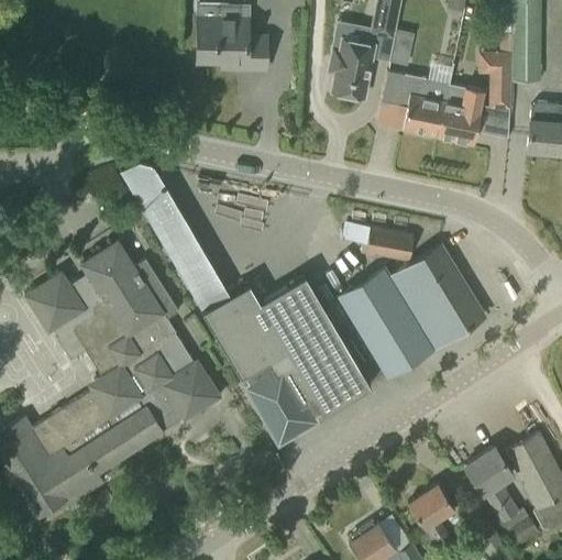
[(377,0),(371,34),(393,39),(399,0),(377,0)]
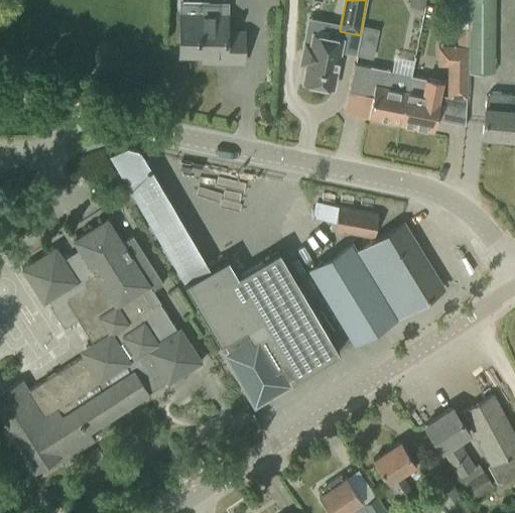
[(466,0),(466,47),(469,47),(469,74),(496,74),(495,0),(466,0)]
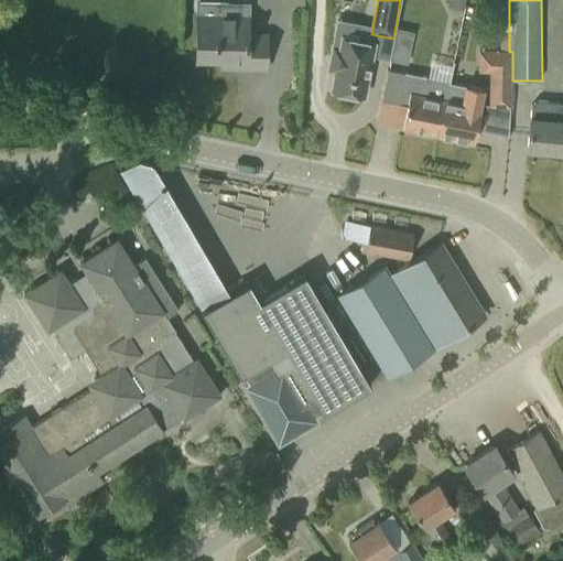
[(231,71),(267,72),(268,34),(248,33),(248,6),(198,4),(196,63),(233,64),(231,71)]
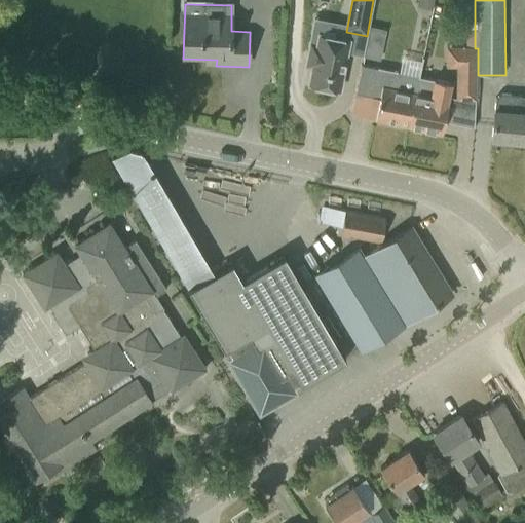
[(311,45),(306,68),(313,70),(309,86),(340,92),(350,42),(320,36),(317,47),(311,45)]
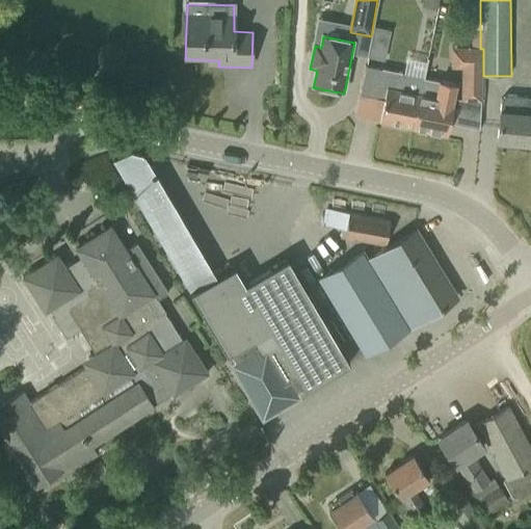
[(371,44),(368,58),(383,61),(387,47),(371,44)]
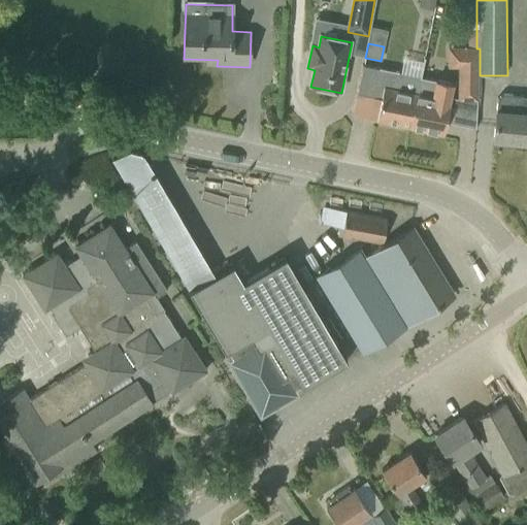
[(480,48),(476,48),(449,48),(449,69),(459,69),(459,101),(479,102),(479,75),(480,75),(480,48)]
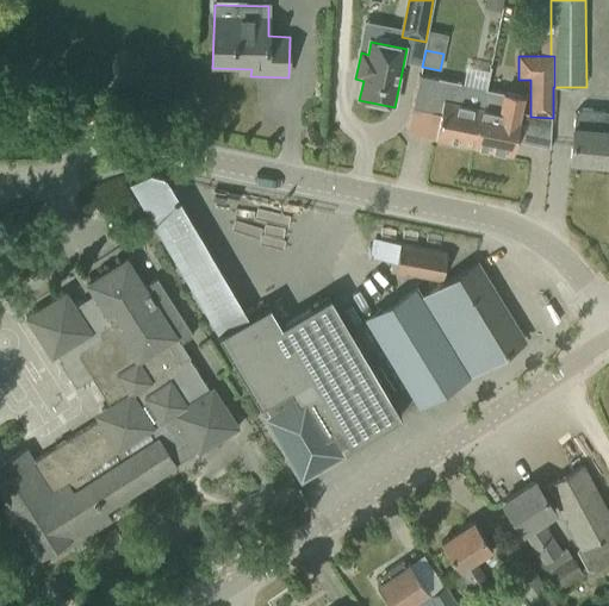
[(408,136),(474,149),(482,111),(485,91),(420,77),(408,136)]
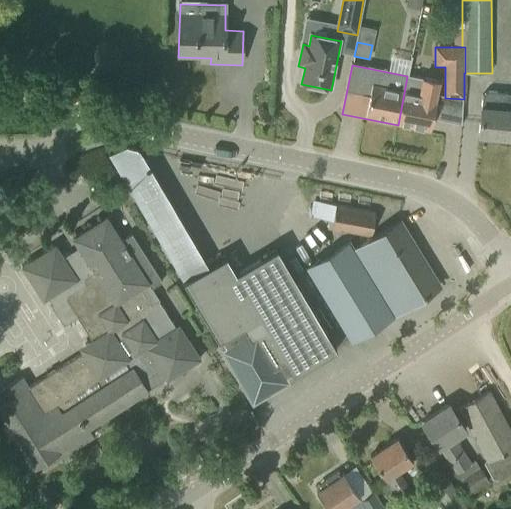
[(404,93),(398,125),(430,132),(440,83),(407,76),(404,93)]
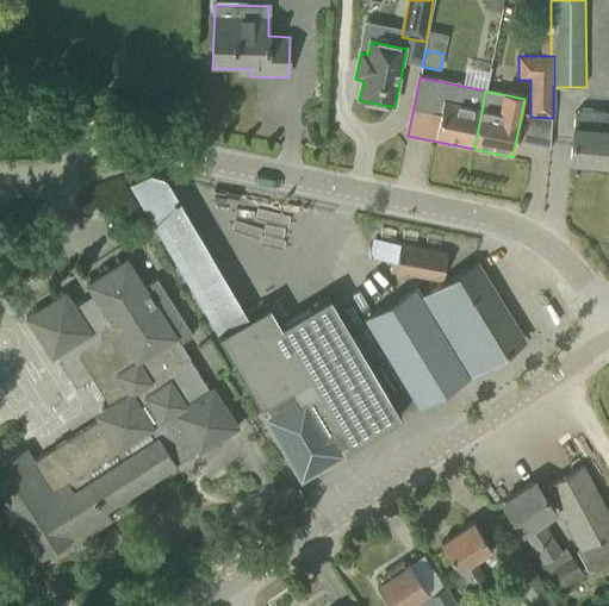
[(608,113),(582,111),(576,116),(571,163),(608,167),(608,113)]
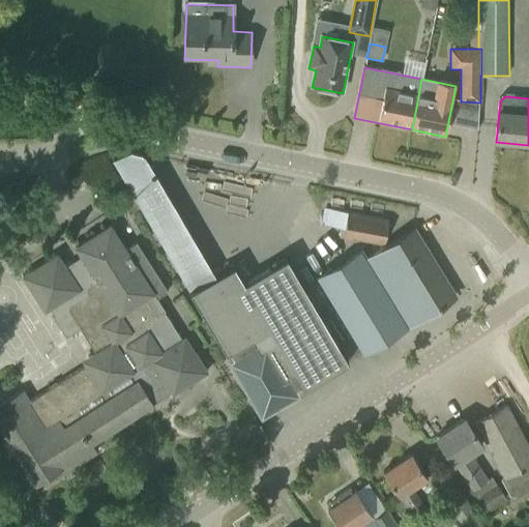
[(344,237),(345,238),(385,244),(389,222),(329,211),(326,227),(345,230),(344,237)]
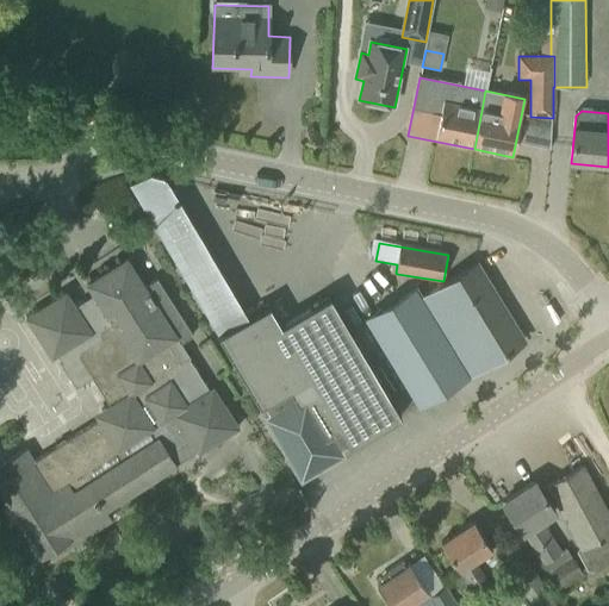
[(110,408),(111,408),(122,403),(137,406),(153,430),(175,416),(190,437),(190,439),(190,442),(200,457),(241,432),(225,408),(222,411),(190,361),(191,361),(182,348),(194,341),(157,281),(145,288),(128,261),(87,287),(94,297),(76,308),(67,294),(28,319),(53,360),(58,356),(63,363),(61,366),(76,391),(93,380),(110,408)]
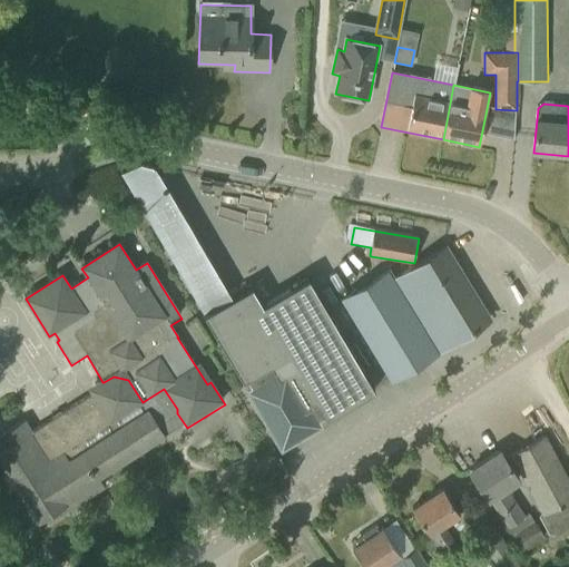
[(393,277),(389,271),(378,277),(361,250),(263,308),(253,289),(205,316),(244,383),(247,381),(252,389),(248,391),(282,448),(375,392),(374,390),(391,380),(392,382),(440,353),(393,277)]
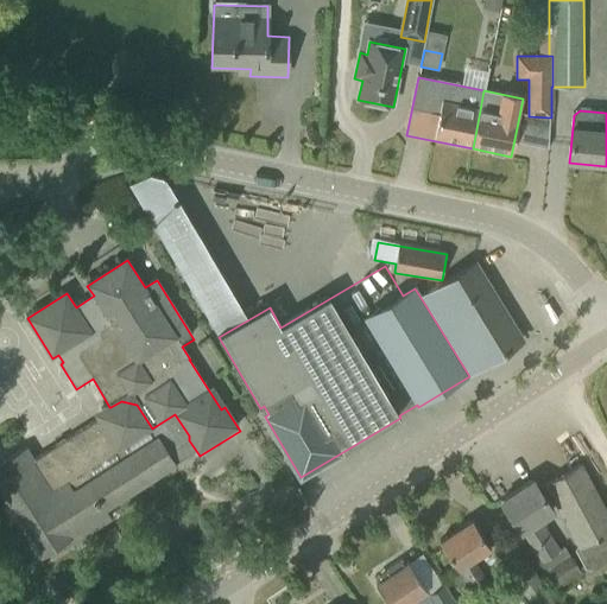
[(456,278),(454,275),(419,296),(469,376),(522,344),(487,287),(489,286),(476,266),(456,278)]
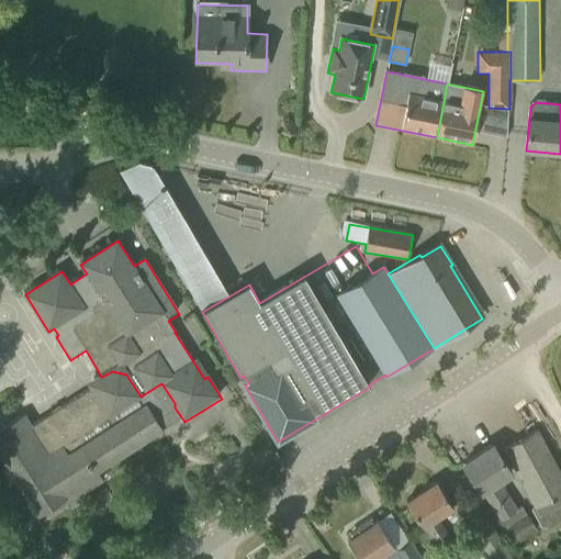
[(102,377),(101,377),(93,381),(92,390),(32,428),(24,416),(0,432),(0,433),(7,444),(0,448),(0,456),(31,505),(38,516),(64,501),(66,504),(103,481),(98,472),(164,431),(157,422),(172,412),(174,411),(174,410),(175,409),(175,407),(175,405),(175,403),(161,383),(141,397),(126,375),(112,371),(102,377)]
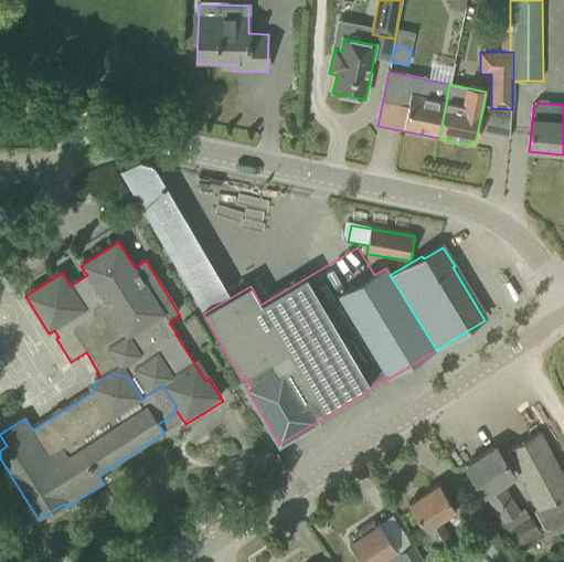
[(539,511),(535,513),(546,534),(563,525),(563,477),(540,434),(507,453),(539,511)]
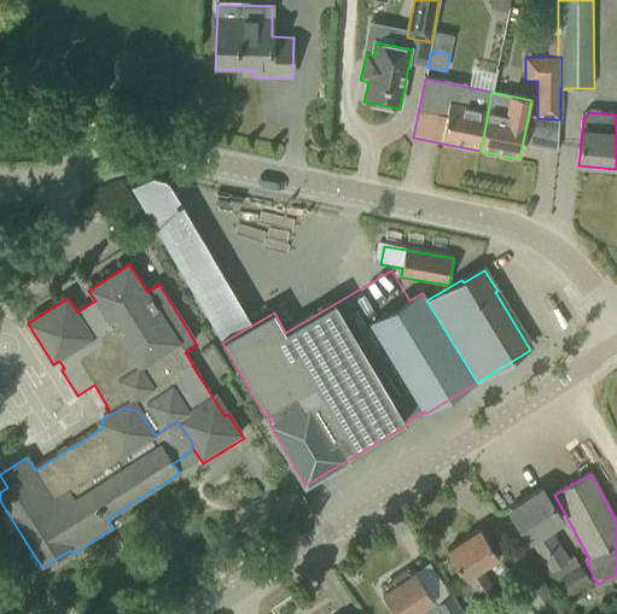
[(570,559),(551,530),(563,521),(542,491),(510,513),(549,572),(570,559)]
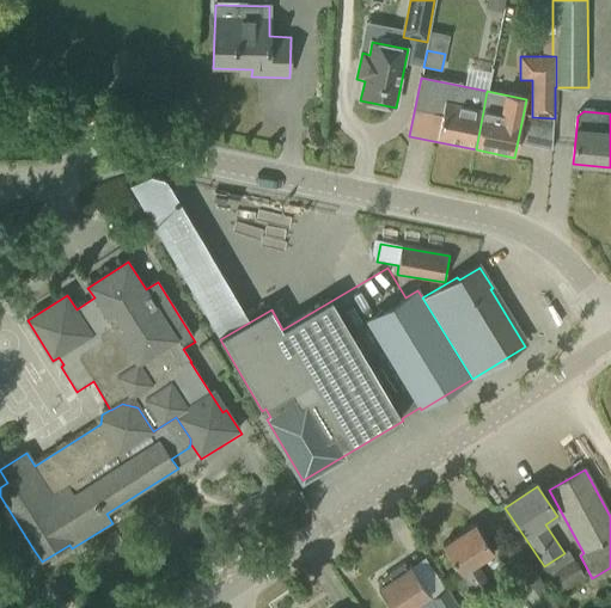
[(444,548),(457,567),(477,600),(493,590),(477,565),(494,554),(476,527),(444,548)]
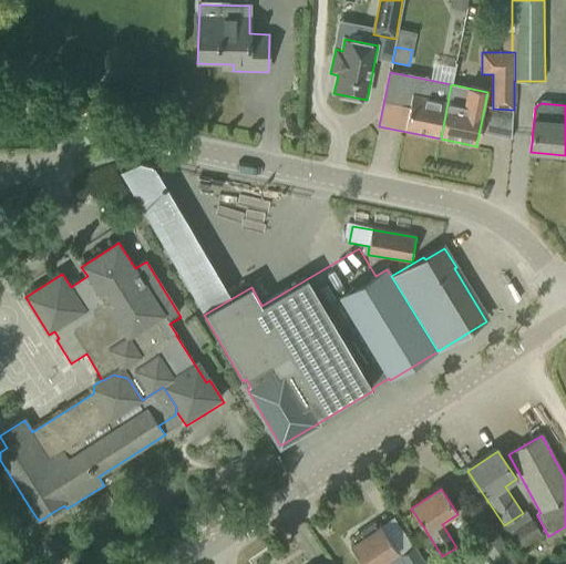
[(461,515),(492,563),(518,563),(479,504),(461,515)]
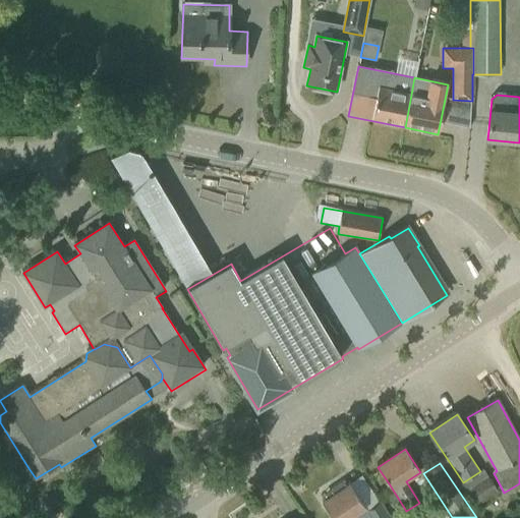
[(480,471),(463,482),(468,491),(478,506),(499,493),(489,477),(483,469),(480,471)]
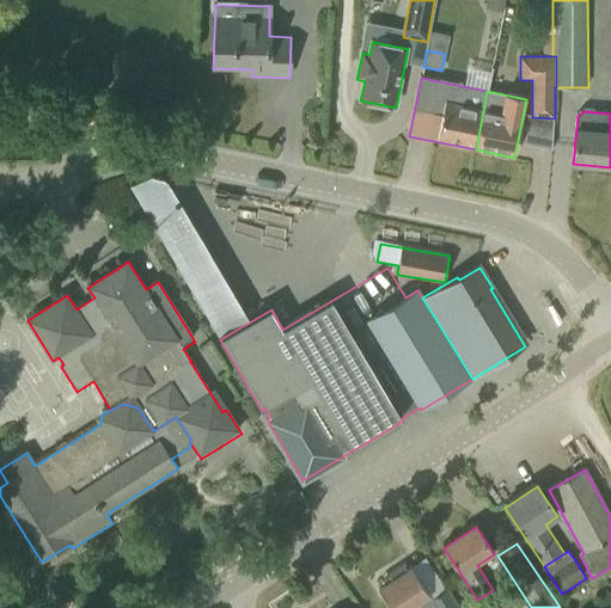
[(392,582),(379,590),(390,607),(413,607),(429,596),(411,569),(409,571),(405,566),(389,577),(392,582)]
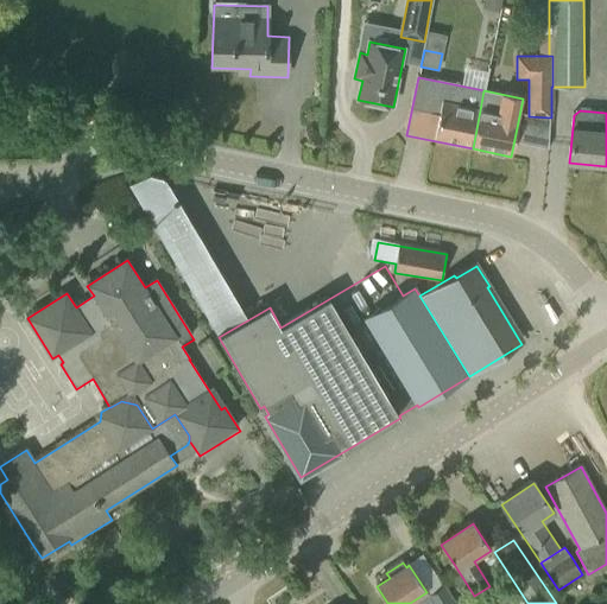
[(457,603),(446,585),(428,597),(432,603),(457,603)]
